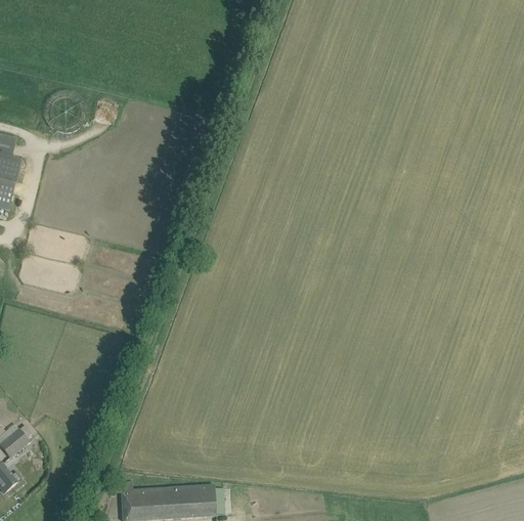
[(0,209),(8,211),(20,160),(11,158),(16,137),(0,132),(0,209)]
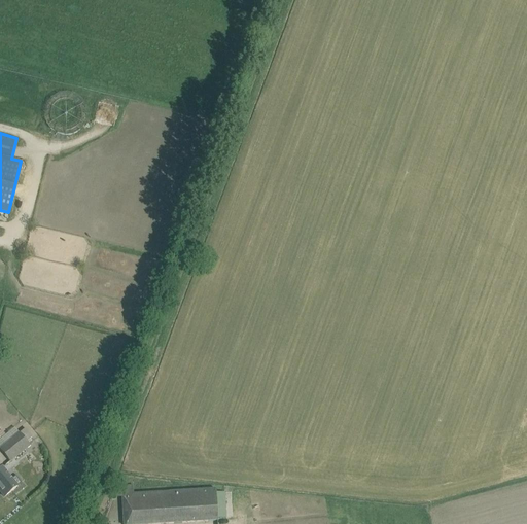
[(19,430),(0,446),(10,458),(30,443),(26,439),(32,434),(25,425),(19,430)]
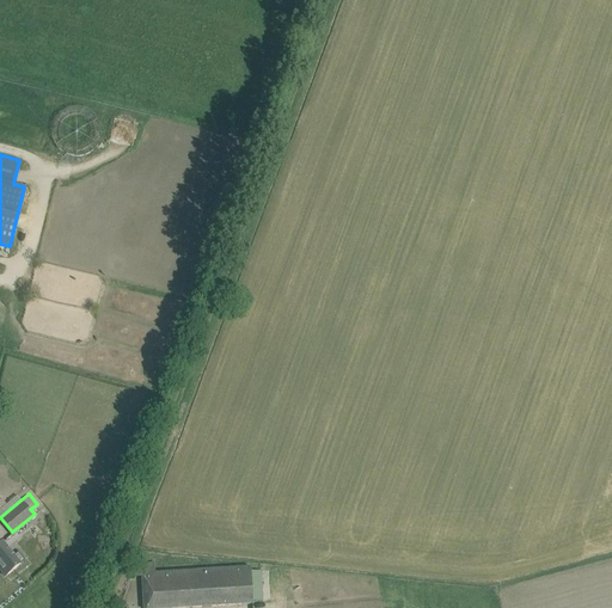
[(5,573),(13,567),(20,562),(2,539),(0,540),(0,565),(6,572),(5,573)]
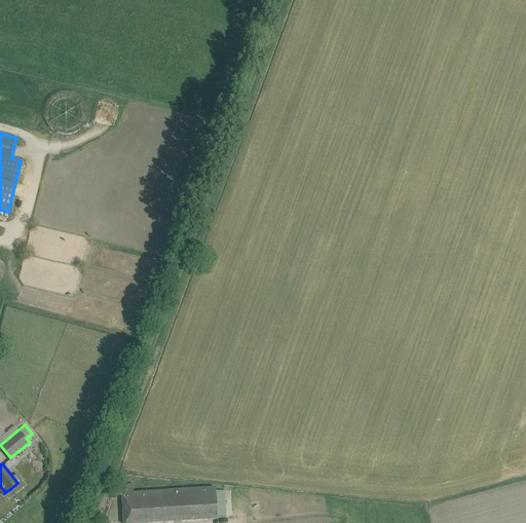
[(216,486),(134,491),(133,482),(116,483),(112,494),(122,494),(124,522),(217,517),(216,486)]
